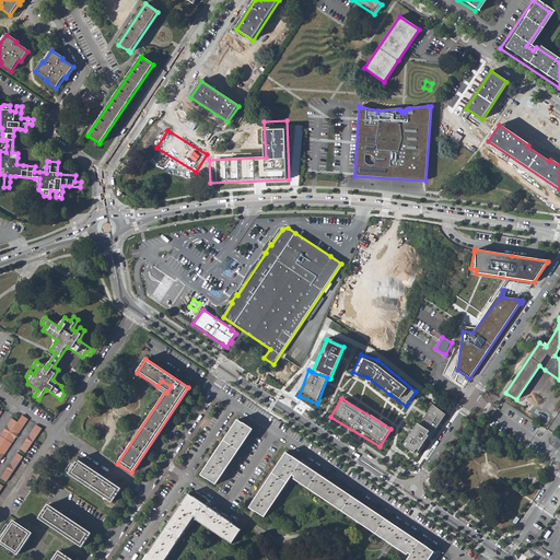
[(416,427),(429,436),(444,416),(430,406),(426,412),(416,427)]
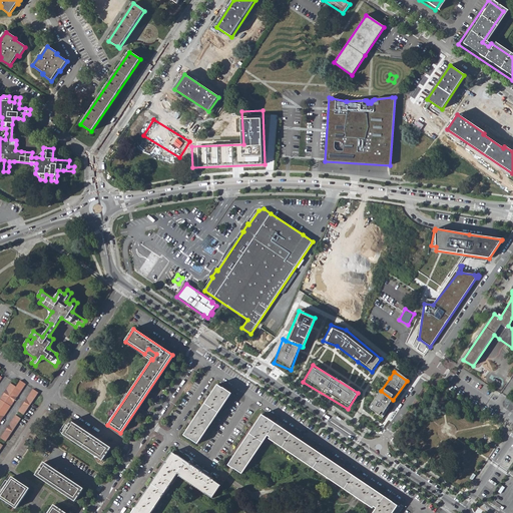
[(16,387),(11,383),(0,399),(0,422),(26,384),(20,380),(16,387)]
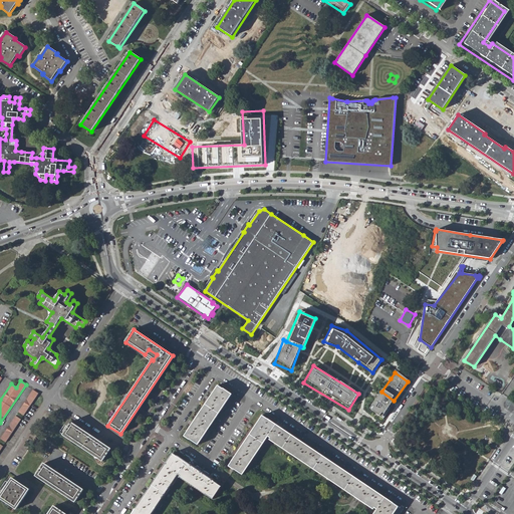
[(187,433),(185,436),(198,445),(227,401),(231,395),(218,386),(187,433)]
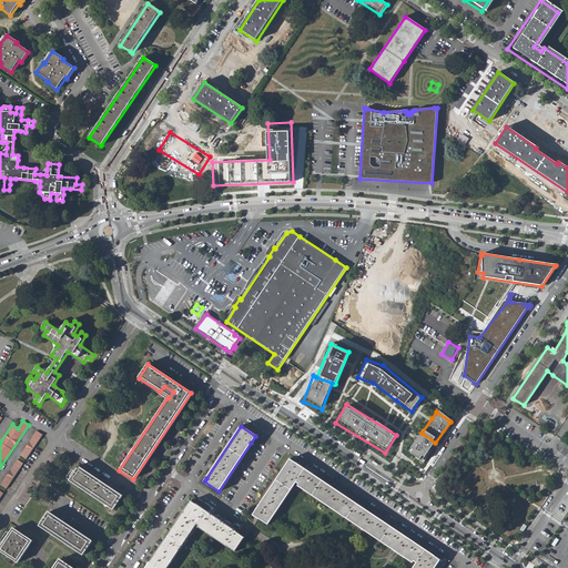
[(42,435),(37,430),(20,455),(27,459),(42,435)]
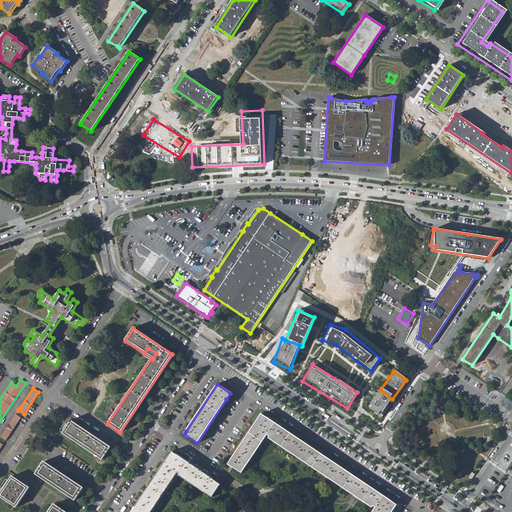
[(392,399),(380,390),(377,388),(374,393),(364,405),(379,416),(392,399)]
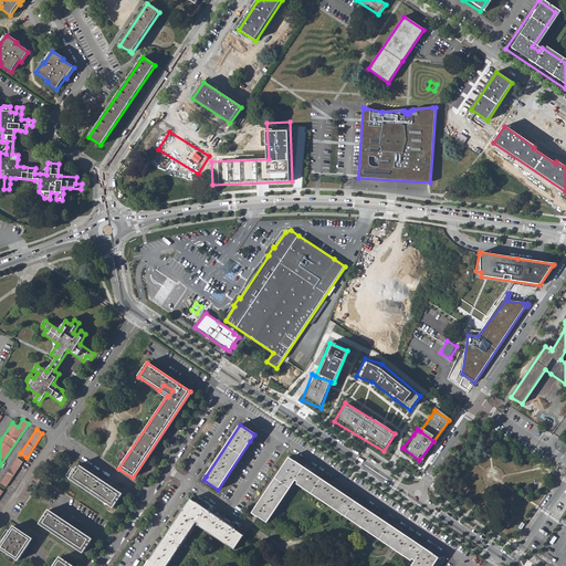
[(23,462),(18,458),(0,483),(7,488),(23,462)]
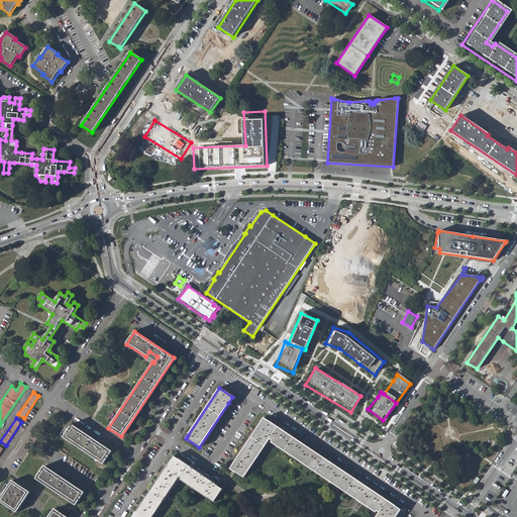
[(230,470),(243,478),(269,440),(270,439),(272,440),(271,442),(358,501),(376,512),(377,511),(379,513),(378,513),(378,514),(376,516),(402,516),(407,511),(403,509),(402,510),(401,509),(400,510),(395,507),(396,506),(368,488),(269,421),(269,422),(264,418),(232,464),(232,466),(230,470)]
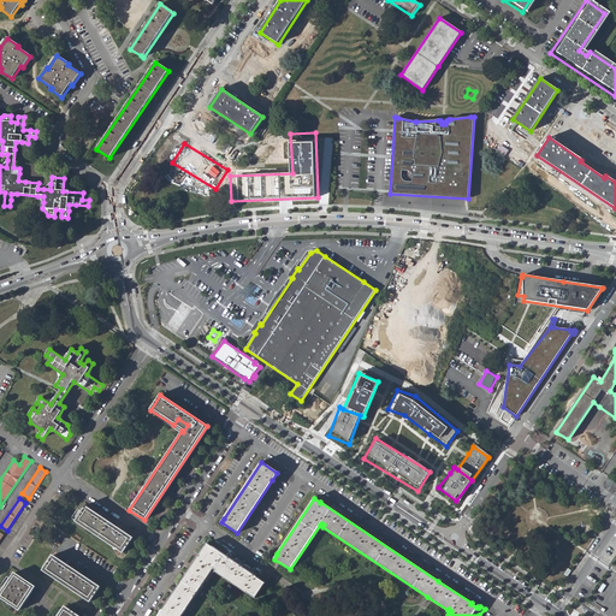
[(86,507),(75,522),(123,554),(132,538),(86,507)]
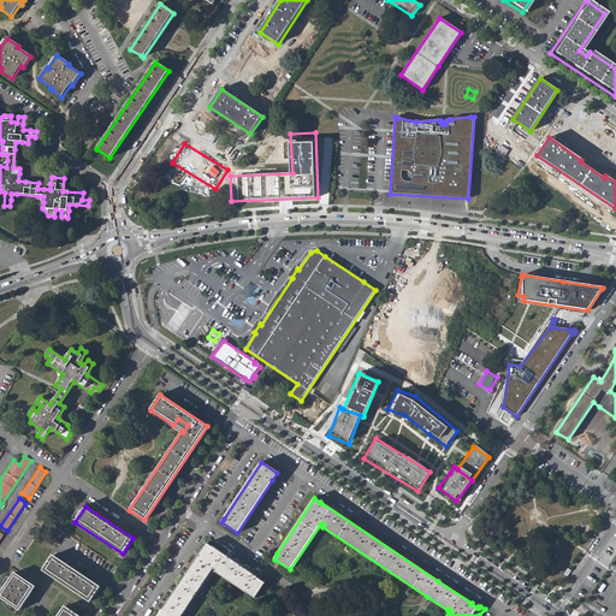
[(179,615),(212,568),(215,570),(214,573),(255,598),(265,584),(255,578),(255,576),(212,548),(207,544),(158,615),(179,615)]
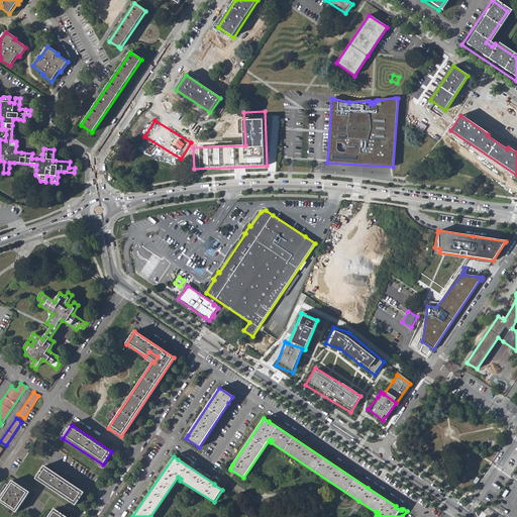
[(44,467),(35,480),(75,506),(84,493),(44,467)]
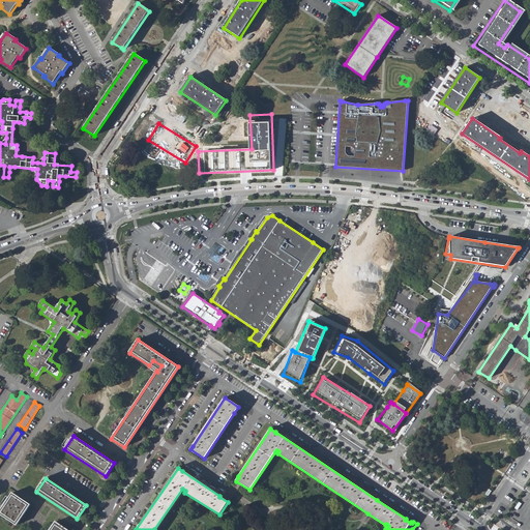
[(12,493),(0,511),(0,514),(17,526),(30,505),(12,493)]
